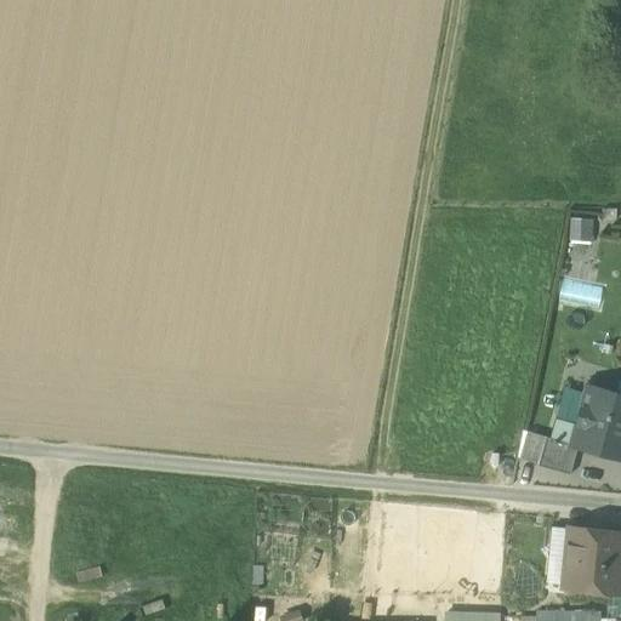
[(563,280),(559,300),(599,307),(603,288),(563,280)]
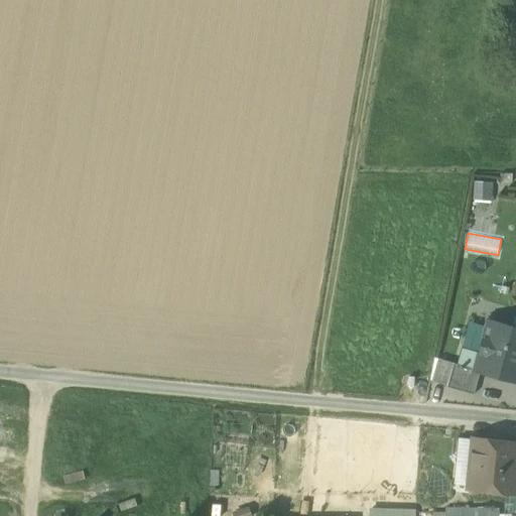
[(481,372),(508,380),(510,373),(515,374),(515,328),(489,320),(480,353),(475,369),(475,371),(481,372)]
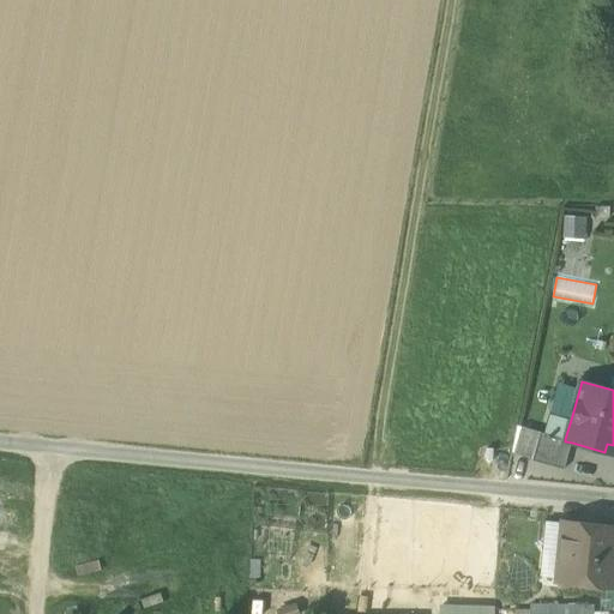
[(545,434),(565,439),(571,420),(549,414),(545,434)]
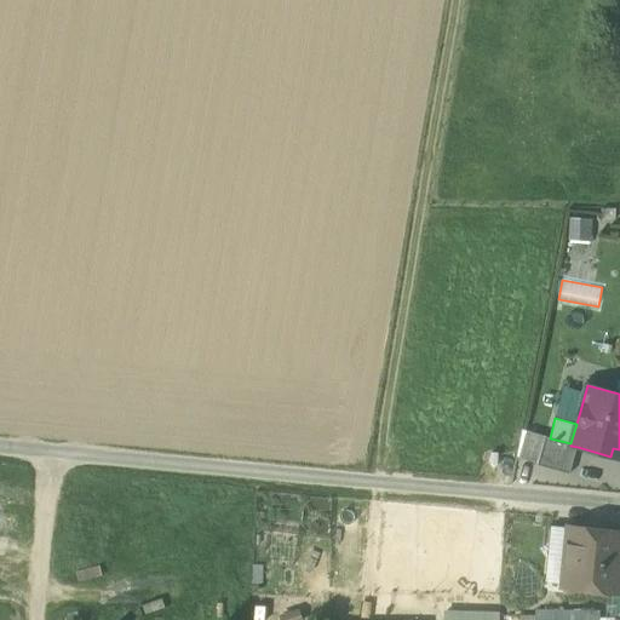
[(521,461),(538,466),(545,437),(529,432),(521,461)]
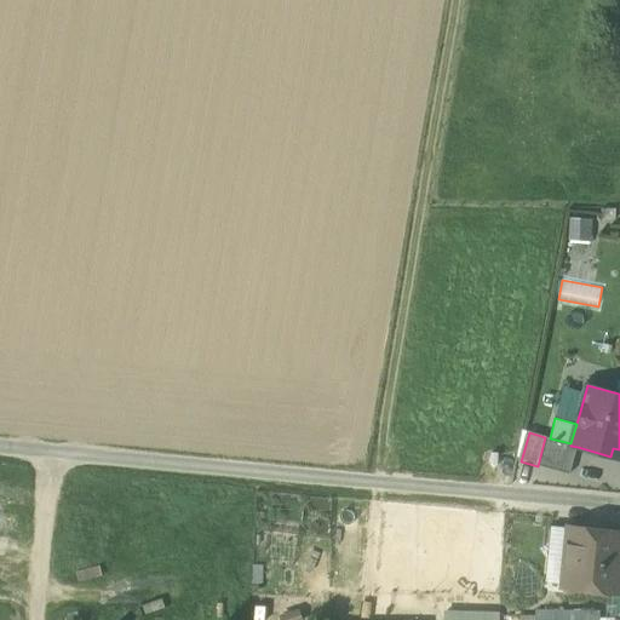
[(550,438),(545,437),(538,466),(570,475),(578,447),(570,446),(570,443),(550,438)]
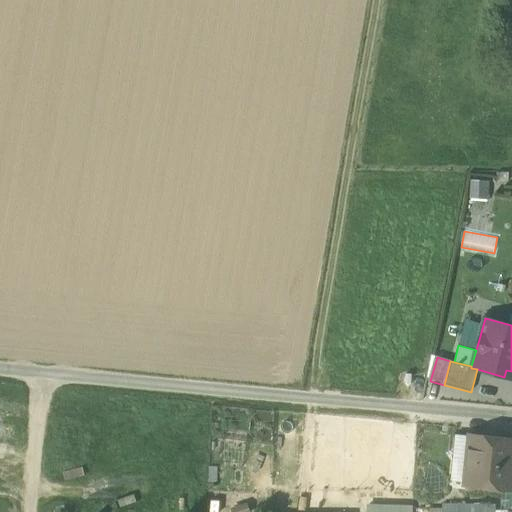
[(511,487),(511,440),(470,437),(465,483),(511,487)]
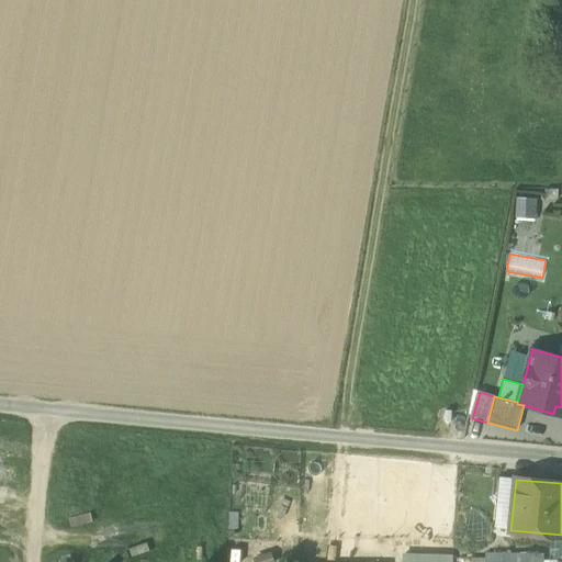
[(501,561),(543,561),(559,561),(560,548),(548,548),(485,548),(485,561),(501,561)]
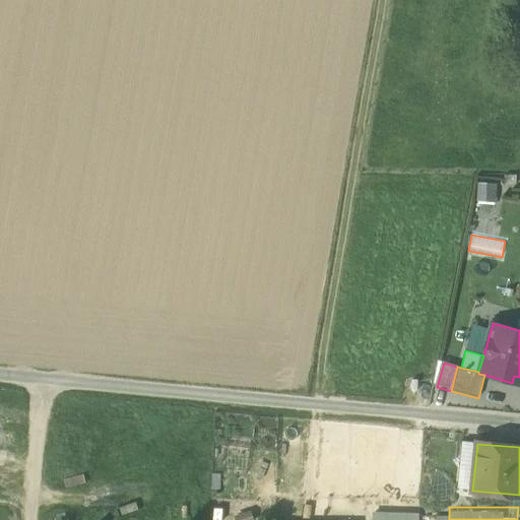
[(373,511),(372,519),(419,519),(419,512),(373,511)]
